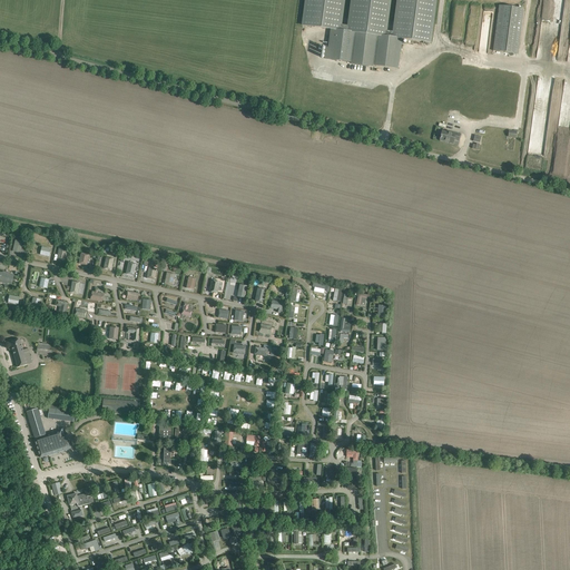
[(436,0),(395,0),(392,31),(383,30),(386,0),(350,0),(347,25),(338,23),(341,0),(304,0),(301,25),(331,28),(326,59),(351,62),(351,65),(373,67),(373,66),(399,69),(402,39),(431,43),(436,0)]
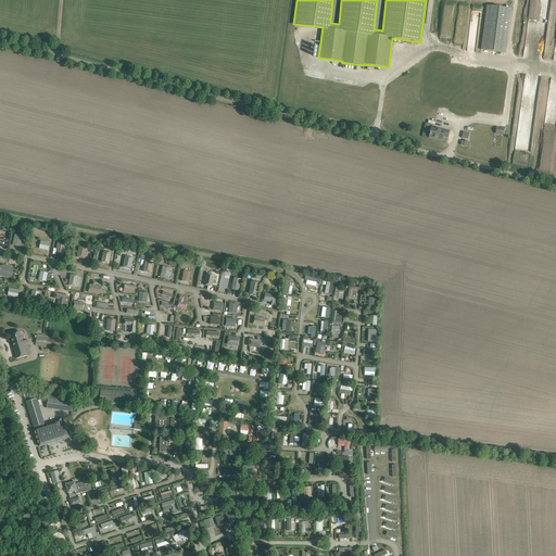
[(512,9),(487,5),(481,49),(505,52),(512,9)]
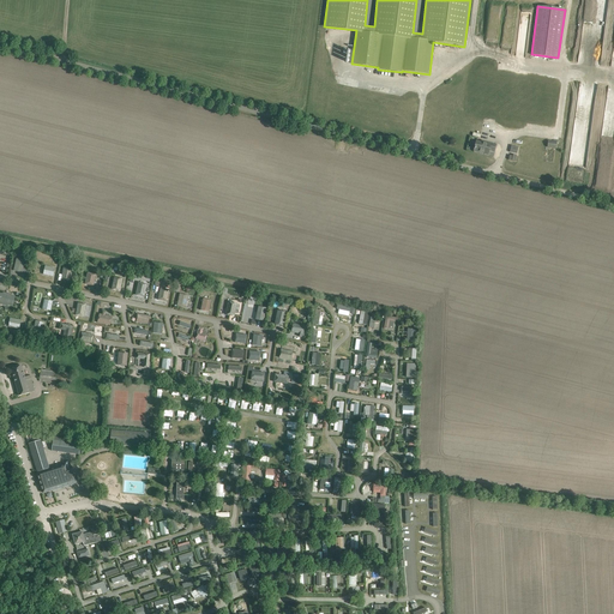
[(422,92),(435,83),(433,79),(421,89),(422,92)]
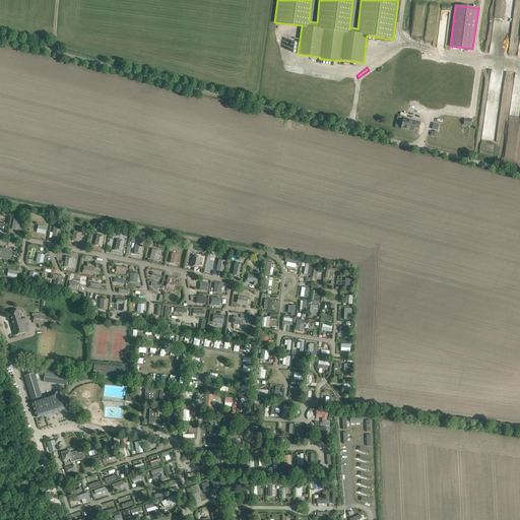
[(418,128),(419,124),(407,120),(407,122),(403,121),(402,123),(401,128),(406,129),(406,128),(409,129),(408,130),(413,131),(414,127),(418,128)]
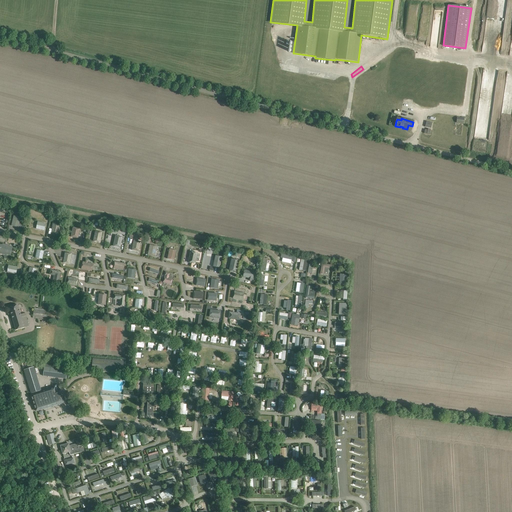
[(14,216),(11,226),(19,227),(21,217),(14,216)]
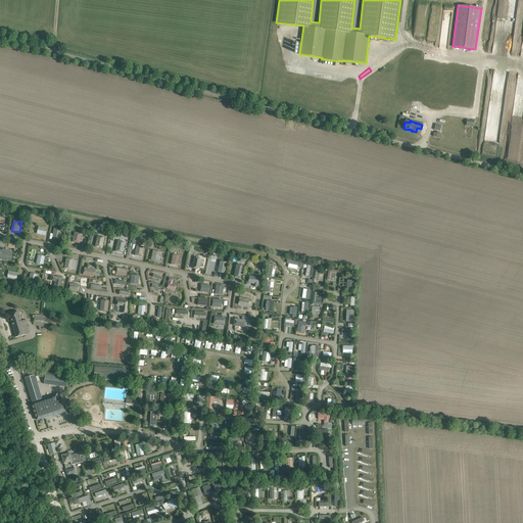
[(39,227),(38,230),(41,231),(40,234),(45,236),(47,228),(39,227)]
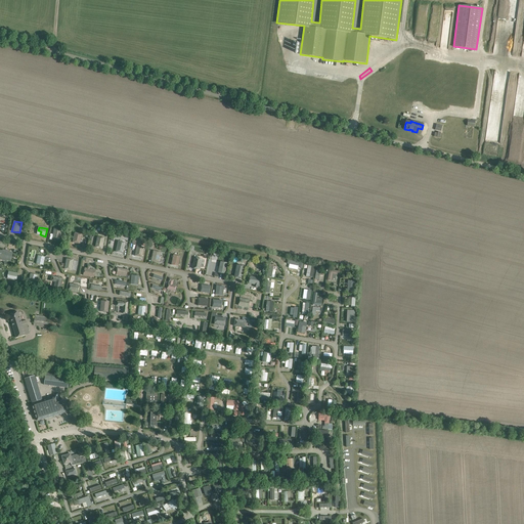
[(54,228),(52,238),(59,239),(61,229),(54,228)]
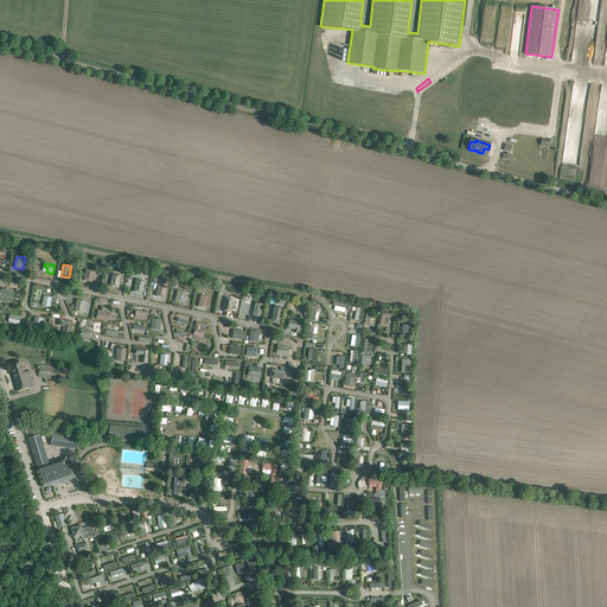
[(87,269),(84,281),(93,282),(95,272),(87,269)]
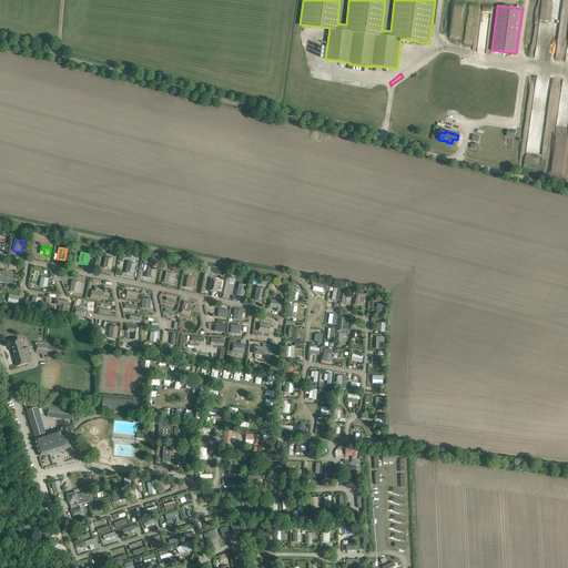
[(105,256),(103,267),(104,267),(105,269),(107,269),(109,269),(111,270),(111,269),(112,267),(111,266),(113,259),(105,256)]
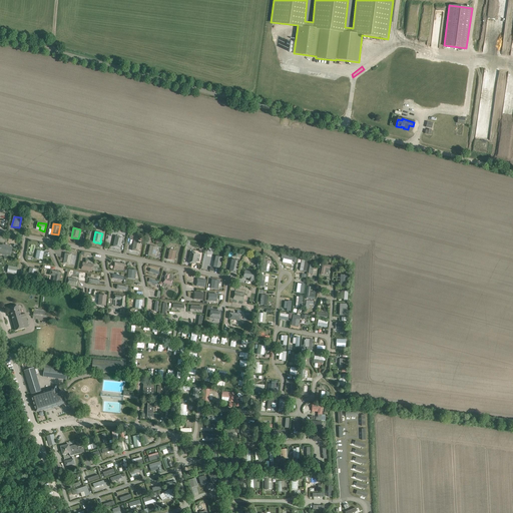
[(115,236),(113,246),(114,246),(116,246),(118,247),(120,247),(121,247),(121,245),(122,237),(115,236)]
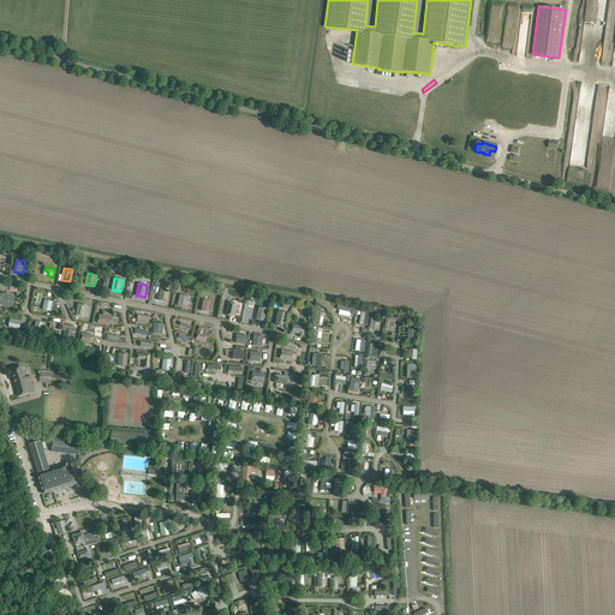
[(161,288),(159,300),(167,302),(169,290),(161,288)]
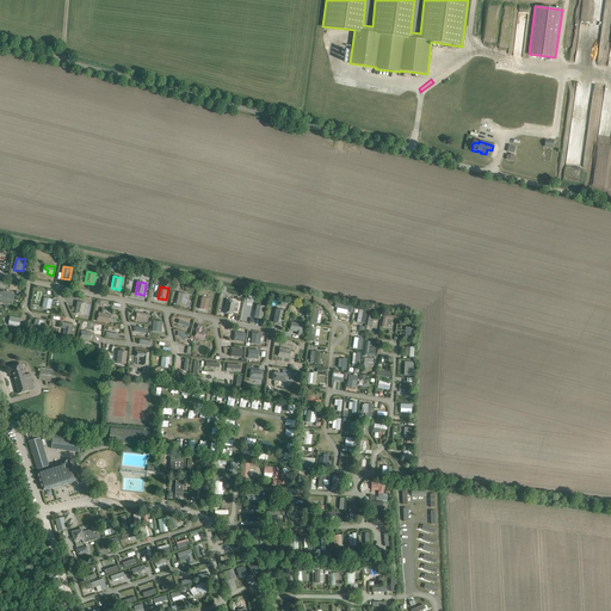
[(14,295),(11,295),(10,292),(4,291),(1,292),(0,291),(0,301),(13,304),(14,295)]
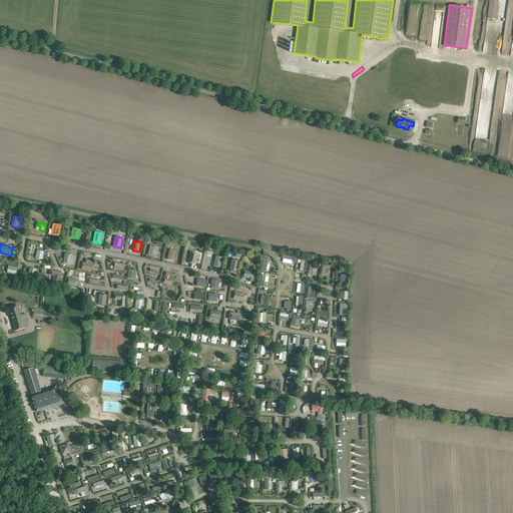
[(150,245),(148,255),(155,257),(157,246),(150,245)]
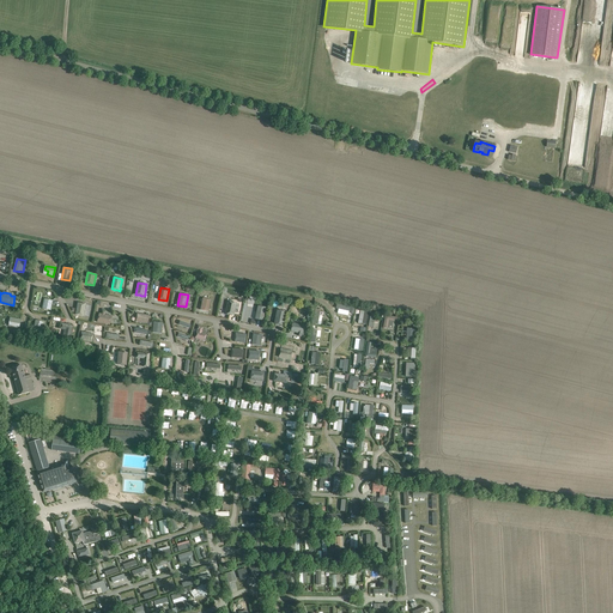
[(202,298),(200,310),(208,311),(212,299),(202,298)]
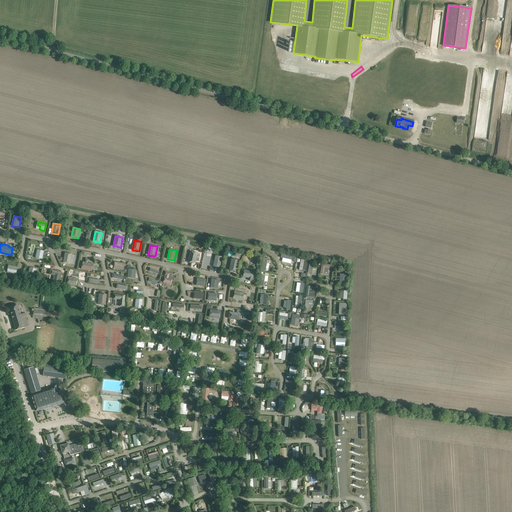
[(36,253),(35,258),(42,259),(44,251),(41,250),(40,253),(36,253)]
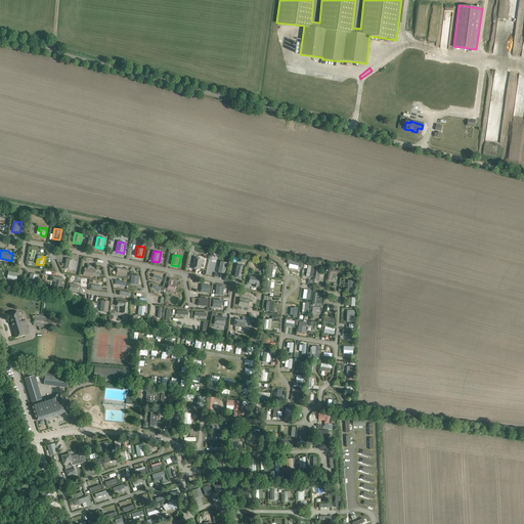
[(194,257),(192,268),(200,270),(201,264),(204,265),(205,261),(202,261),(202,259),(194,257)]
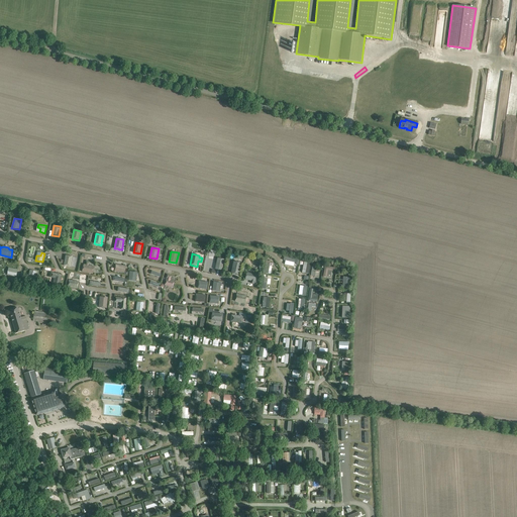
[(66,255),(64,266),(71,267),(73,256),(66,255)]
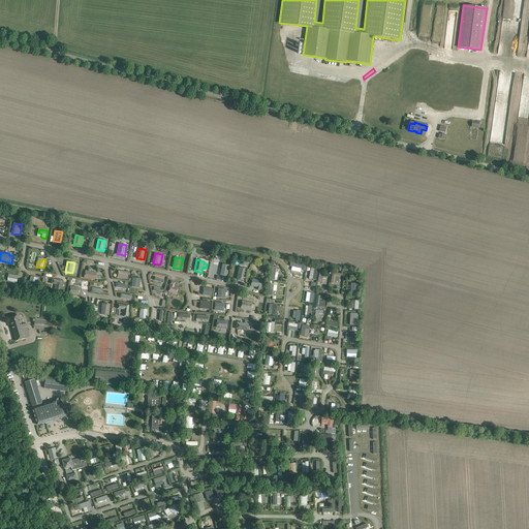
[(222,263),(220,275),(227,277),(229,266),(222,263)]
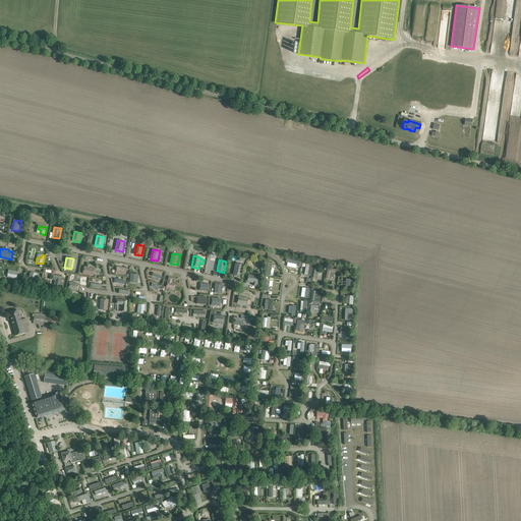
[(235,264),(233,275),(234,275),(234,276),(237,276),(241,276),(243,265),(239,264),(238,263),(237,263),(237,264),(235,264)]
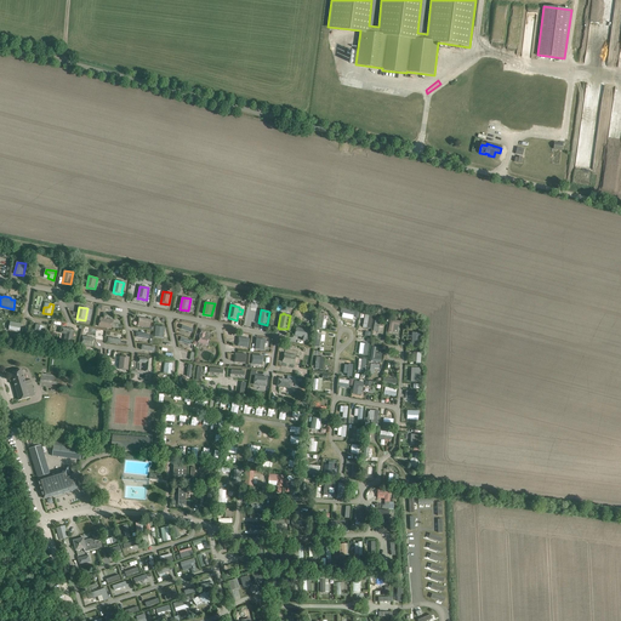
[(374,315),(365,314),(363,328),(371,329),(374,315)]
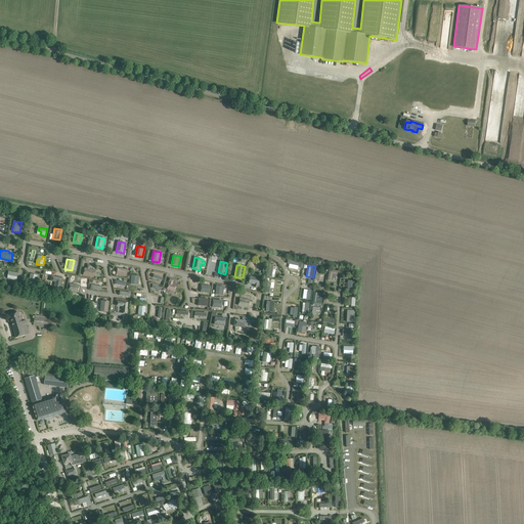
[(85,268),(83,275),(94,278),(95,270),(90,269),(85,268)]
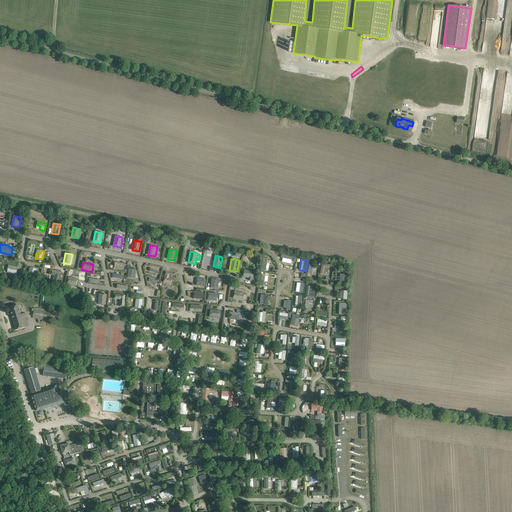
[(114,262),(113,269),(123,271),(124,263),(114,262)]
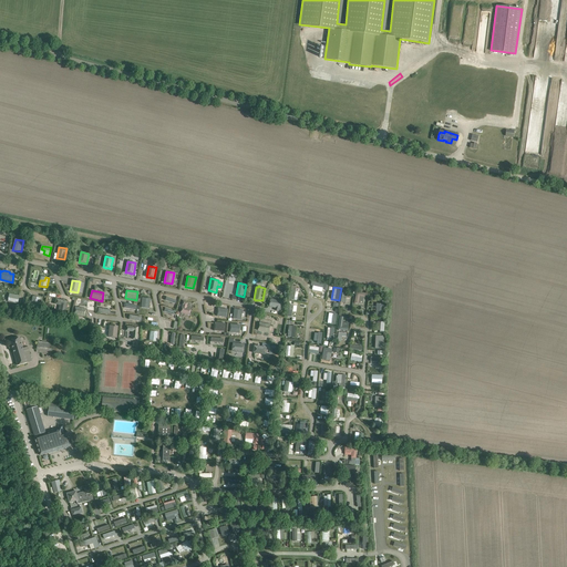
[(357,292),(354,303),(359,305),(360,297),(364,298),(366,294),(357,292)]
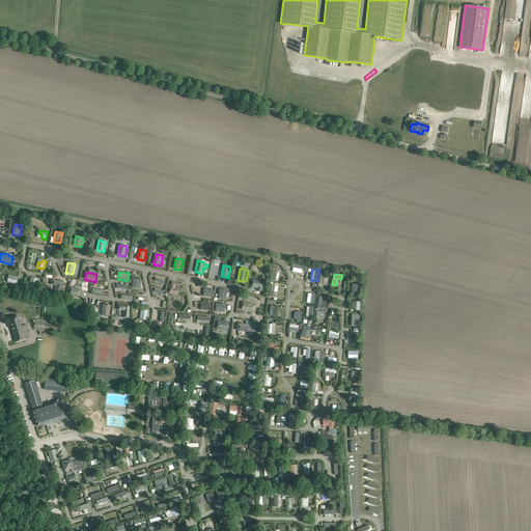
[(9,275),(7,282),(17,284),(18,277),(9,275)]
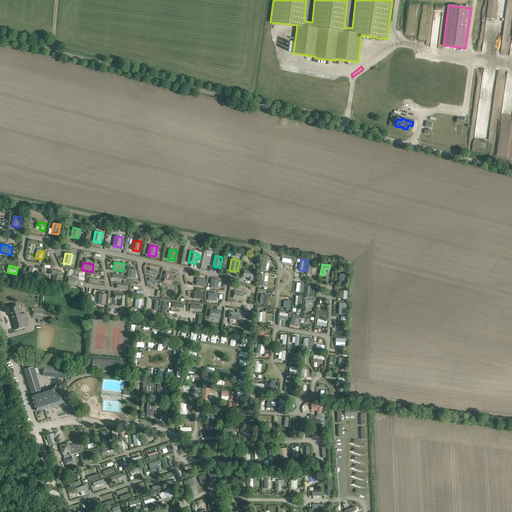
[(29,271),(28,275),(35,277),(37,269),(33,268),(33,271),(29,271)]
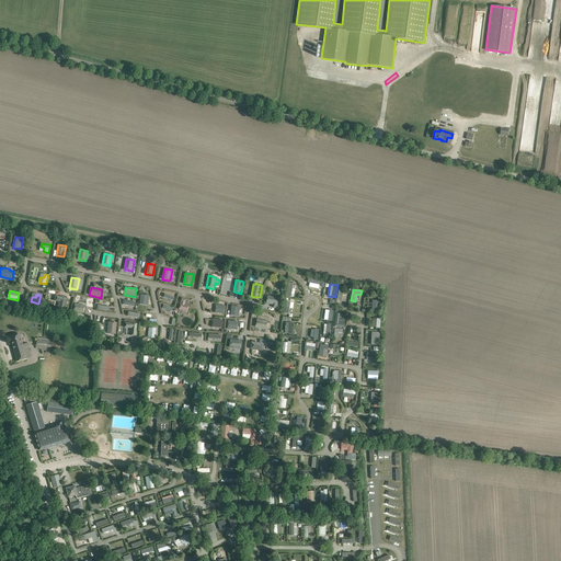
[(140,294),(139,305),(148,306),(149,295),(140,294)]
